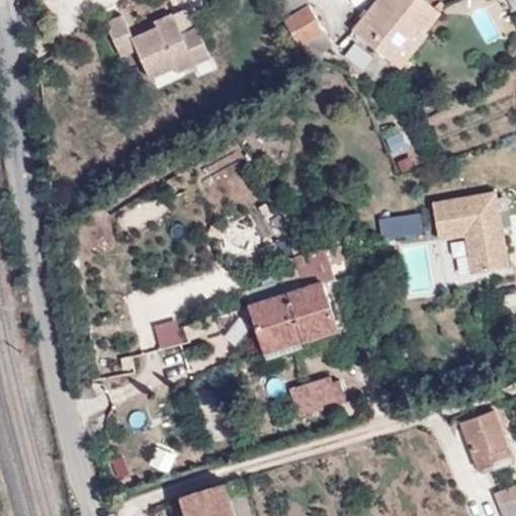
[(274,0),(282,13),(280,14),(297,45),(322,30),(304,0),(274,0)]
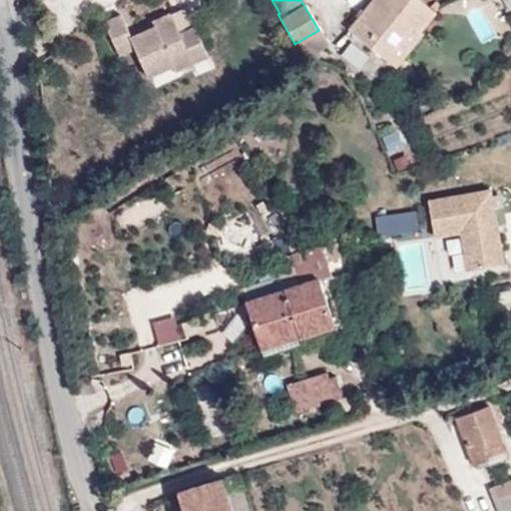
[(435,11),(429,6),(421,0),(371,0),(363,11),(358,16),(348,29),(384,57),(411,23),(420,31),(435,11)]
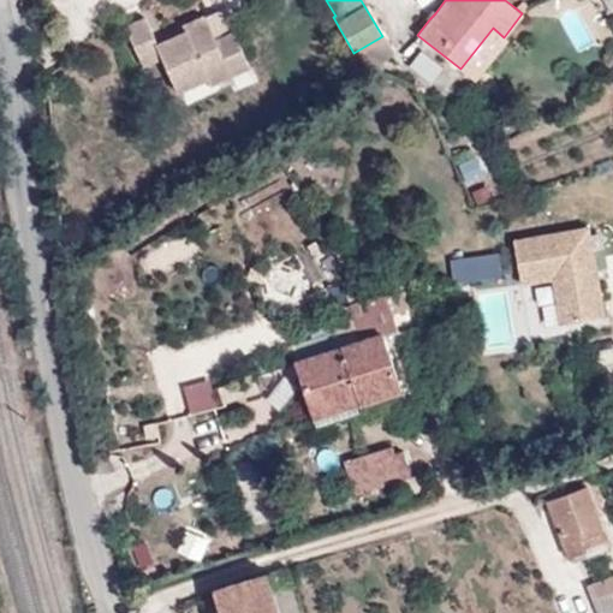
[(519,0),(515,7),(522,13),(528,5),(522,0),(519,0)]
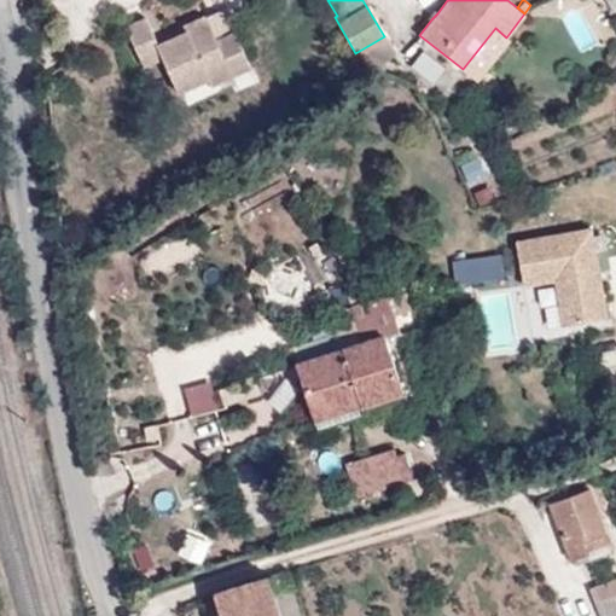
[(605,0),(612,12),(615,9),(615,0),(605,0)]
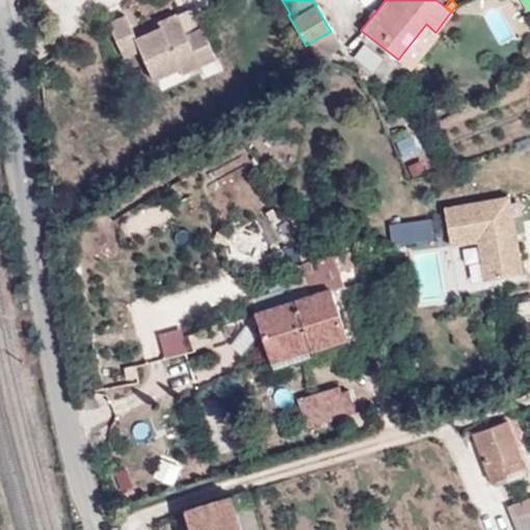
[(371,17),(376,11),(370,6),(366,11),(371,17)]
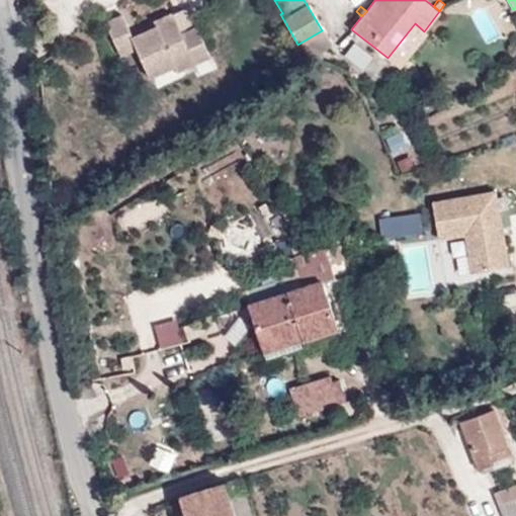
[(156,27),(132,37),(122,14),(104,22),(119,58),(136,52),(148,81),(177,70),(178,73),(209,60),(196,26),(180,32),(172,13),(153,21),(156,27)]
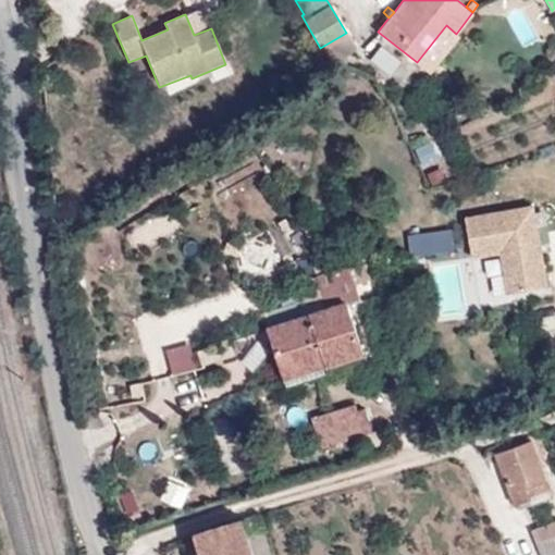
[(458,36),(456,34),(446,25),(417,62),(430,73),(458,36)]
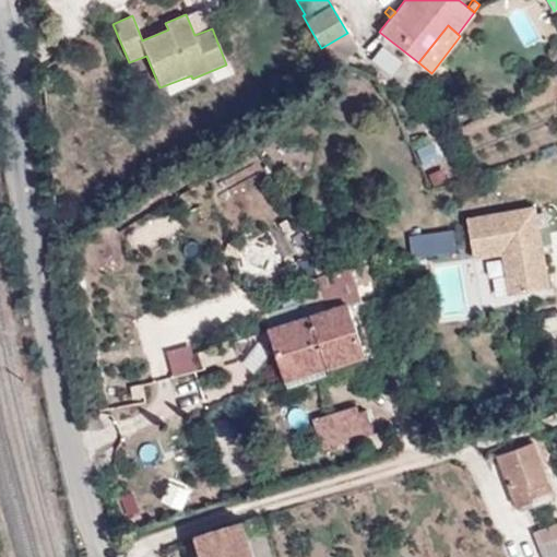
[(347,33),(321,48),(320,49),(323,56),(328,55),(333,64),(336,62),(357,49),(347,33)]
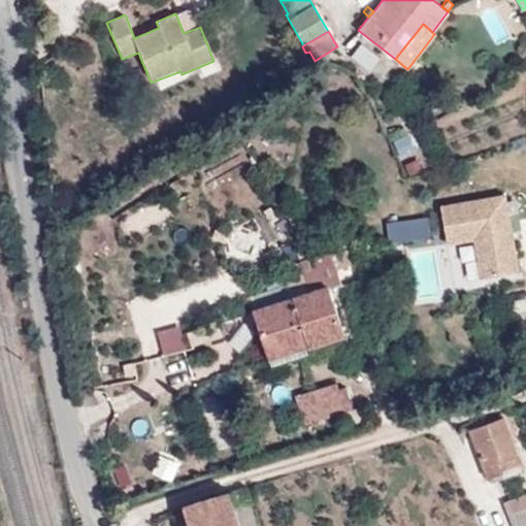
[(365,39),(355,55),(372,66),(383,52),(365,39)]
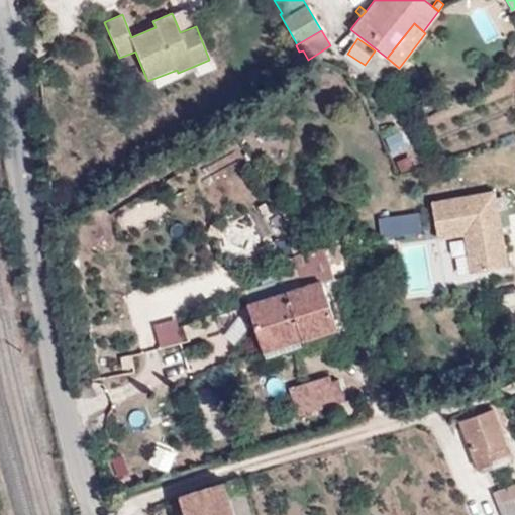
[(303,50),(299,52),(303,59),(304,62),(308,60),(303,50)]
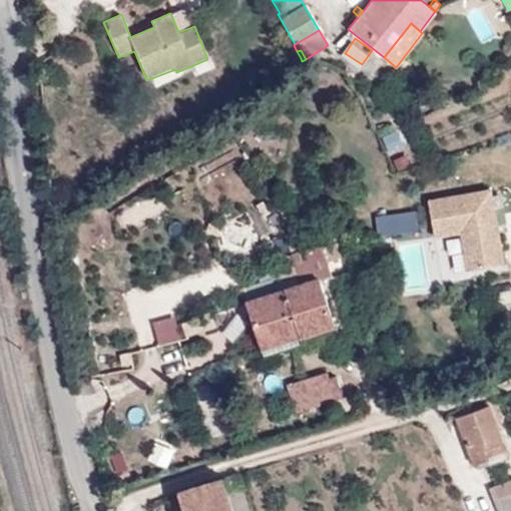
[(393,133),(379,106),(366,112),(380,139),(393,133)]
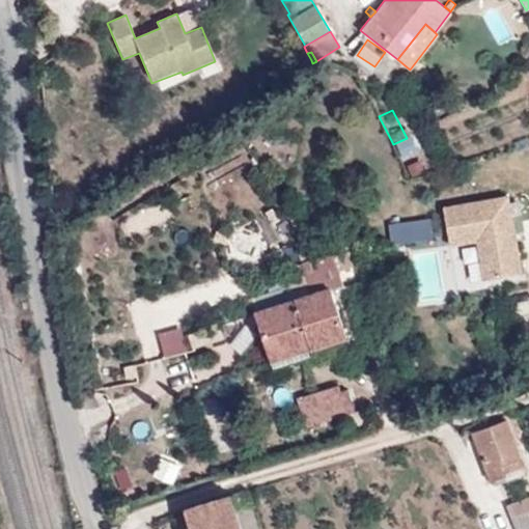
[(412,176),(423,170),(420,162),(408,167),(412,176)]
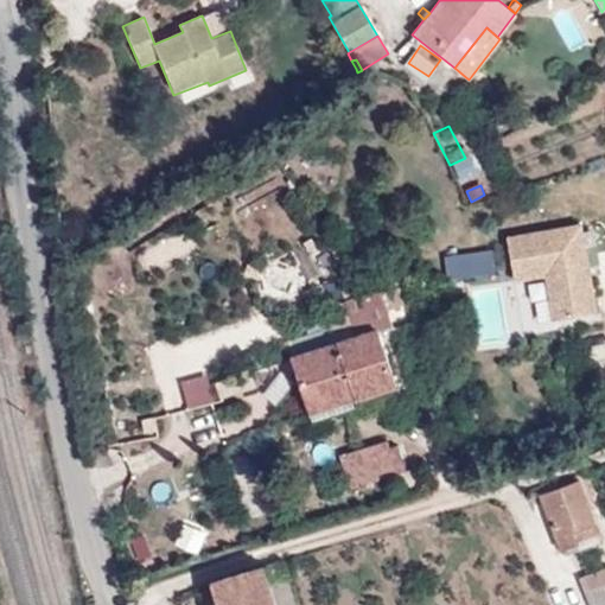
[(581,225),(505,237),(513,282),(543,276),(552,323),(596,316),(581,225)]
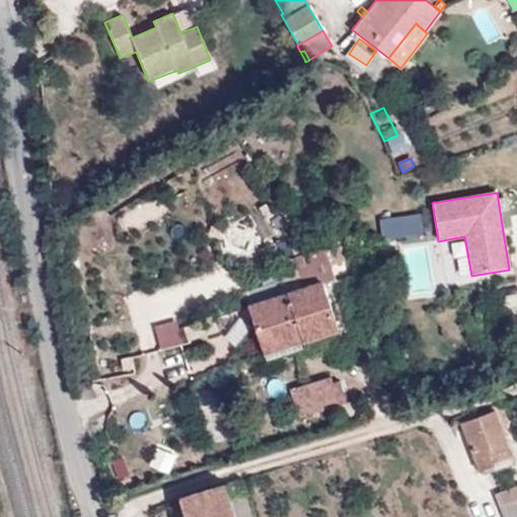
[(424,212),(383,215),(385,236),(426,232),(424,212)]
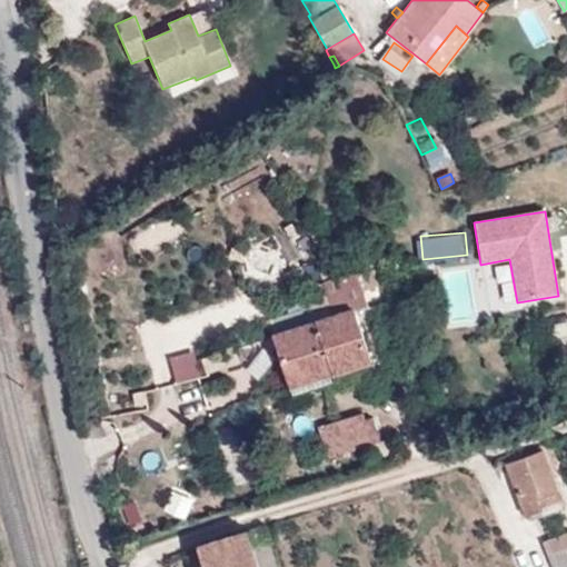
[(383,286),(375,265),(355,270),(361,294),(383,286)]
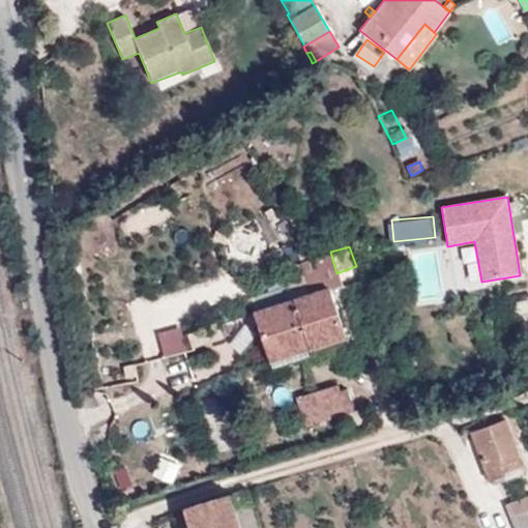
[(325,276),(336,273),(330,252),(300,262),(310,292),(261,309),(265,319),(258,321),(268,355),(306,342),(309,348),(310,348),(345,335),(325,276)]
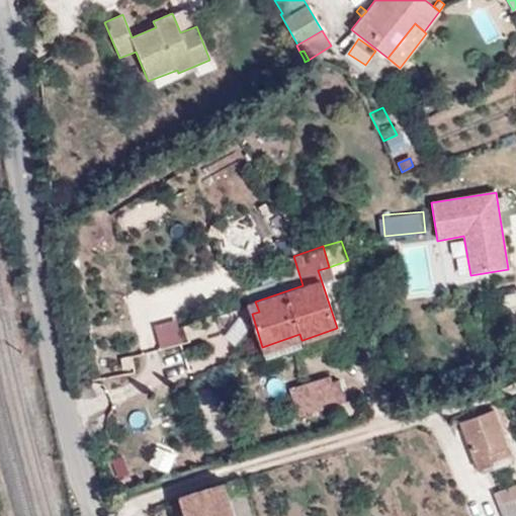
[(259,312),(255,302),(248,304),(252,314),(259,312)]
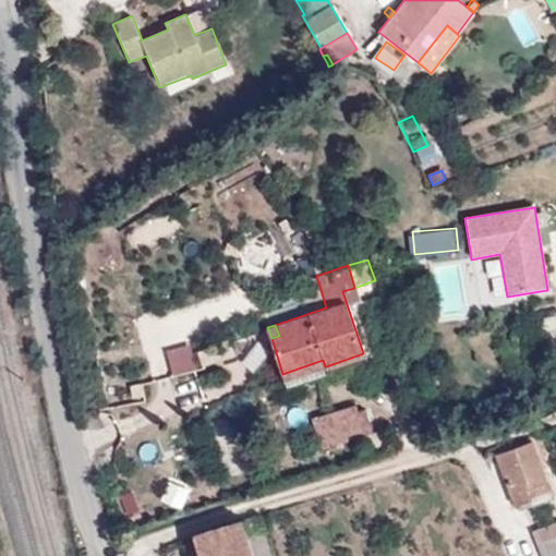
[(328,372),(326,366),(325,366),(323,360),(282,374),(286,385),(328,372)]
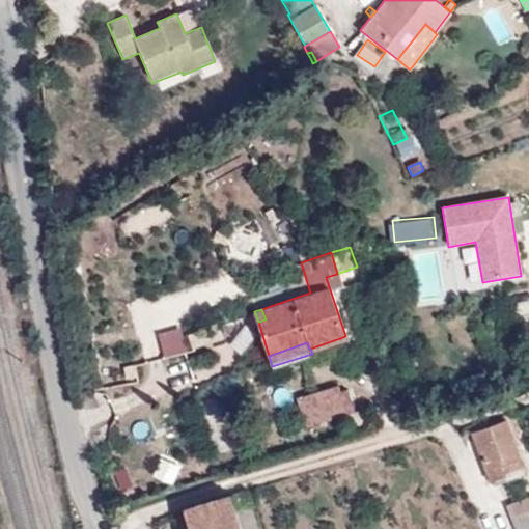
[(303,425),(353,409),(346,387),(336,391),(335,386),(295,398),(303,425)]
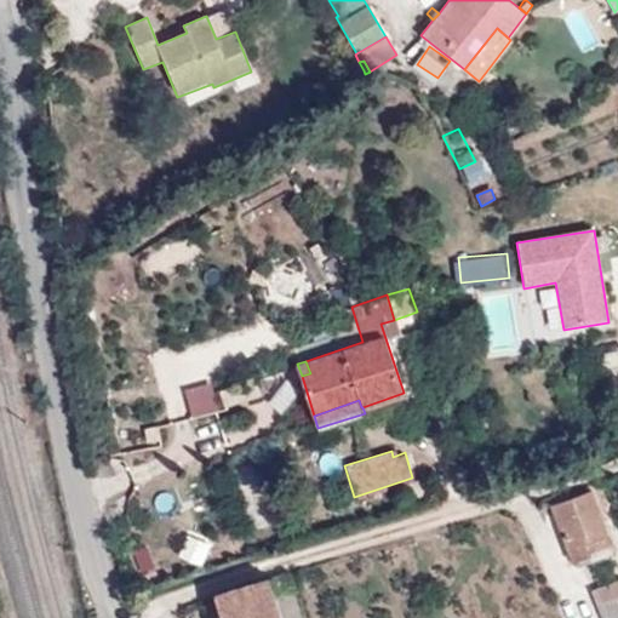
[(584,542),(607,533),(591,490),(551,504),(571,560),(588,554),(584,542)]
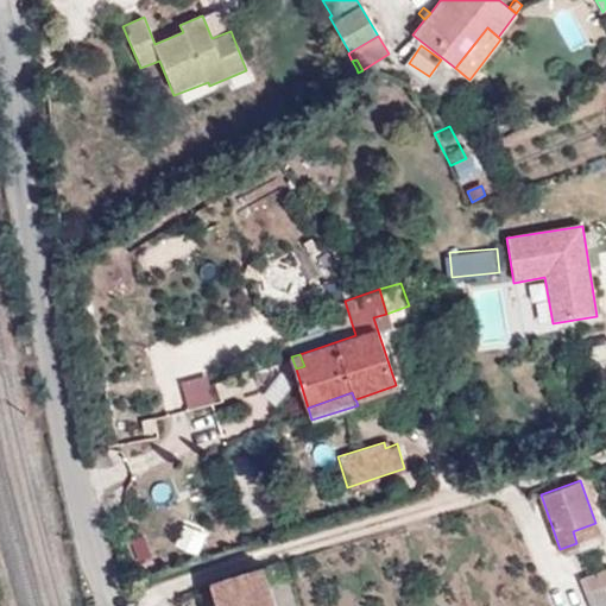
[(601,541),(595,523),(573,531),(576,543),(560,549),(562,555),(601,541)]
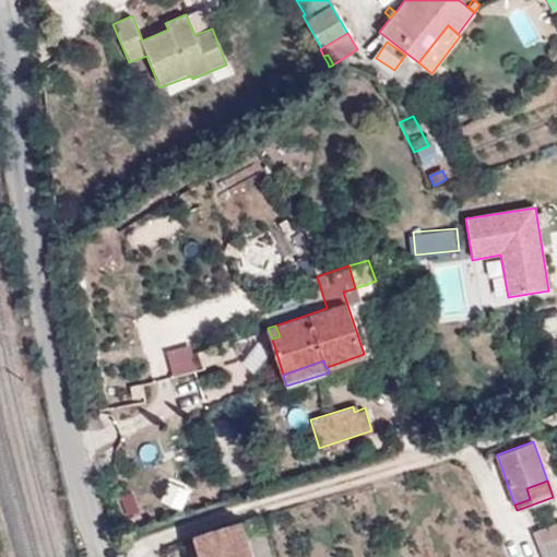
[(252,556),(247,536),(261,531),(258,517),(193,536),(198,556),(252,556)]
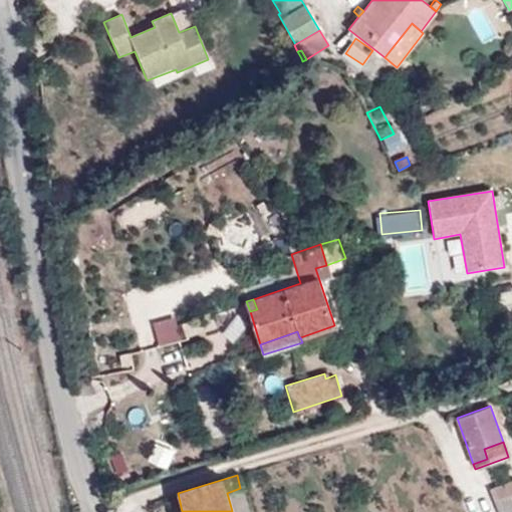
[(497,511),(504,511),(511,509),(511,478),(493,486),(496,497),(492,498),(497,511)]
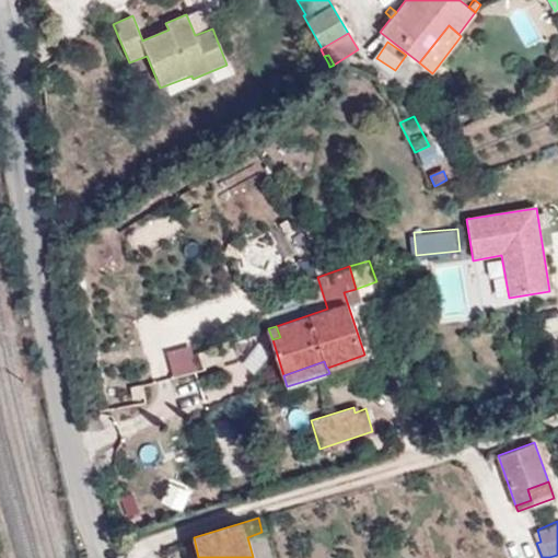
[(541,542),(537,530),(532,531),(536,543),(541,542)]
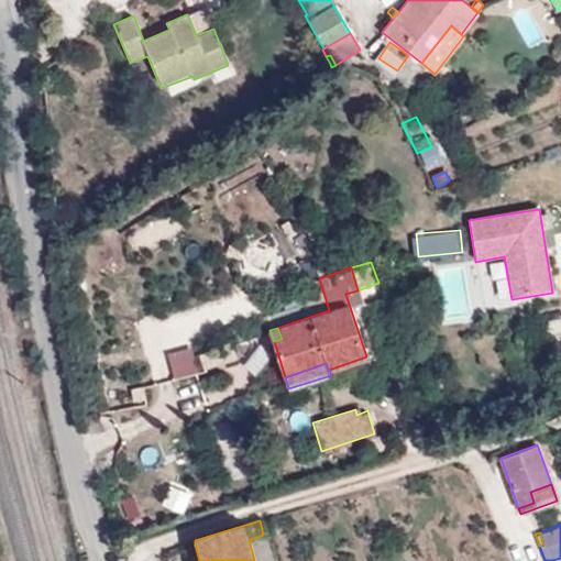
[(271,560),(263,535),(249,540),(254,560),(271,560)]
